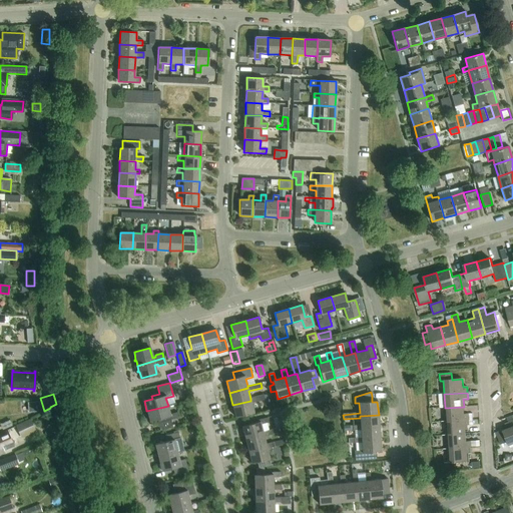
[(250,401),(232,405),(235,418),(254,413),(251,403),(265,400),(264,395),(250,399),(250,401)]
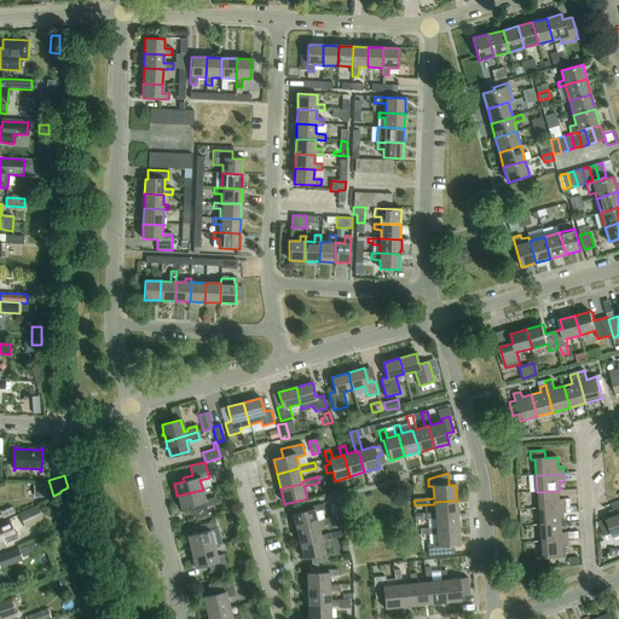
[(48,496),(47,485),(33,486),(34,498),(48,496)]
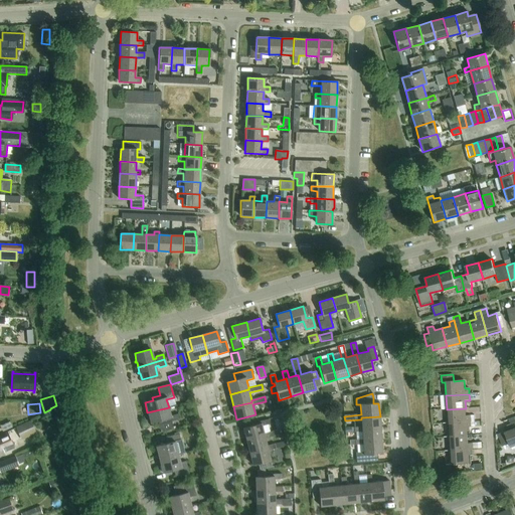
[(169,407),(147,412),(150,423),(158,421),(161,433),(174,430),(172,421),(180,419),(178,413),(171,415),(169,407)]
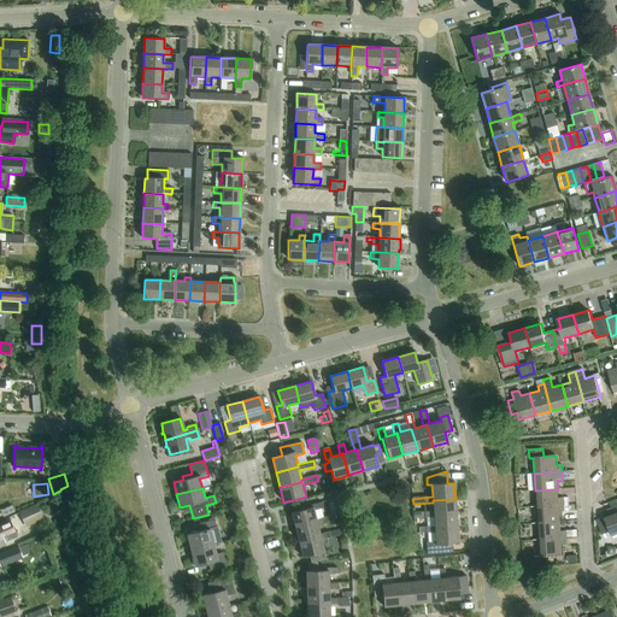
[(536,507),(569,505),(569,498),(559,499),(558,489),(535,491),(536,507)]
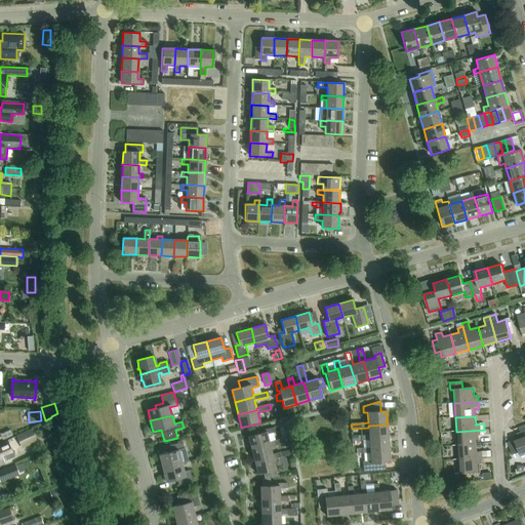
[(369,436),(361,436),(361,441),(361,442),(369,441),(369,439),(389,437),(388,425),(368,426),(368,428),(369,436)]
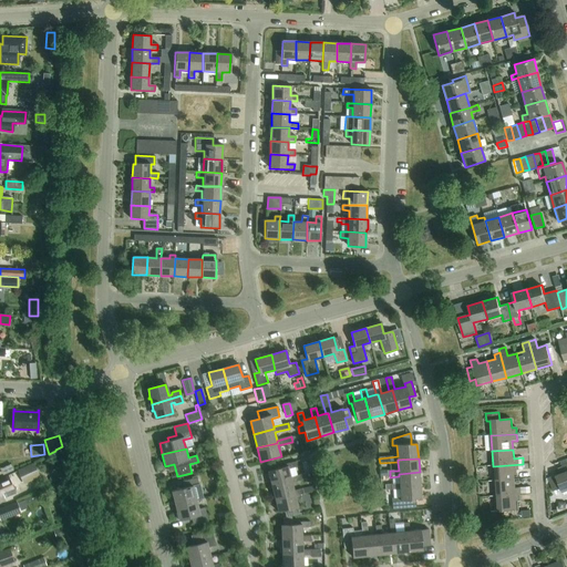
[(563,494),(566,492),(566,459),(560,462),(564,471),(555,474),(556,476),(548,478),(554,492),(562,490),(563,494)]
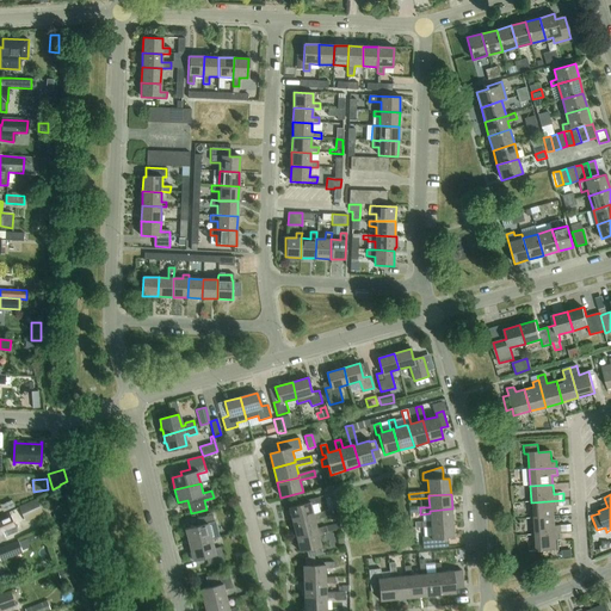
[(25,523),(44,514),(36,499),(18,507),(25,523)]
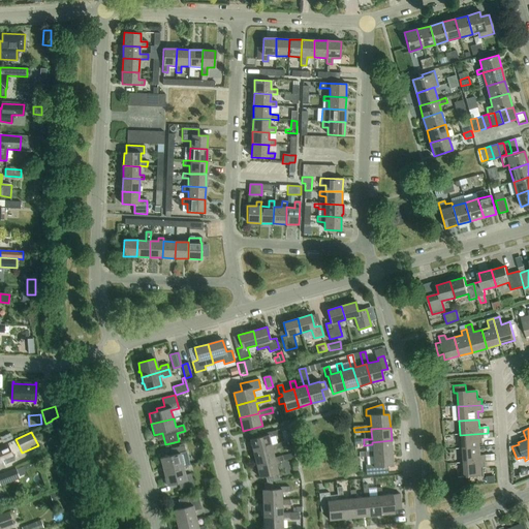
[(272,447),(271,445),(270,438),(277,436),(276,432),(268,434),(268,436),(250,440),(253,453),(272,447)]
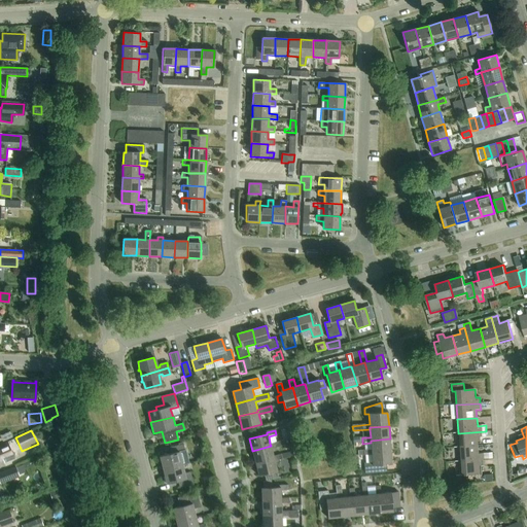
[(459,448),(479,447),(478,438),(487,437),(486,431),(458,433),(459,448)]
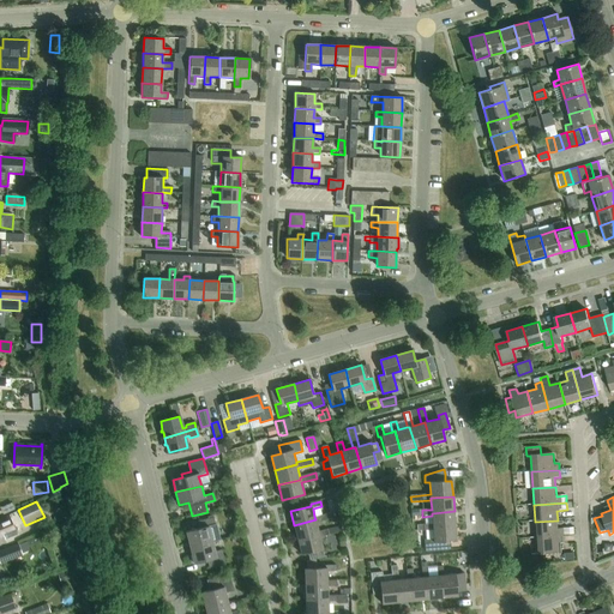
[(433,524),(423,525),(423,531),(433,530),(433,528),(455,525),(455,511),(432,513),(432,516),(433,524)]
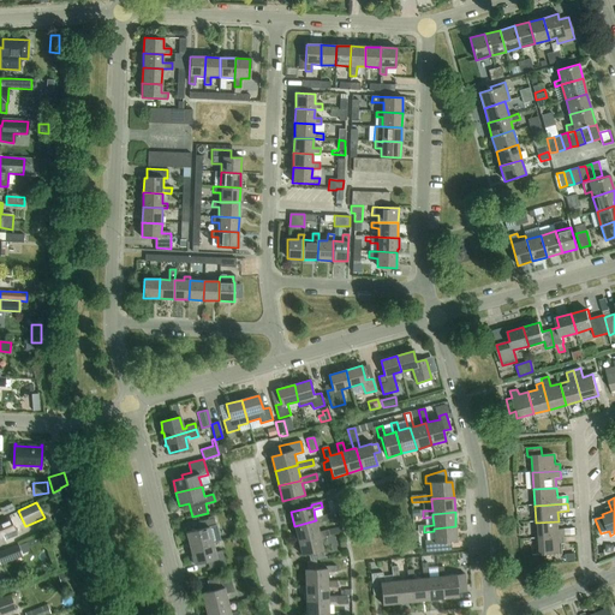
[(320,536),(318,533),(317,525),(333,520),(332,514),(315,518),(316,520),(294,526),(298,542),(320,536)]
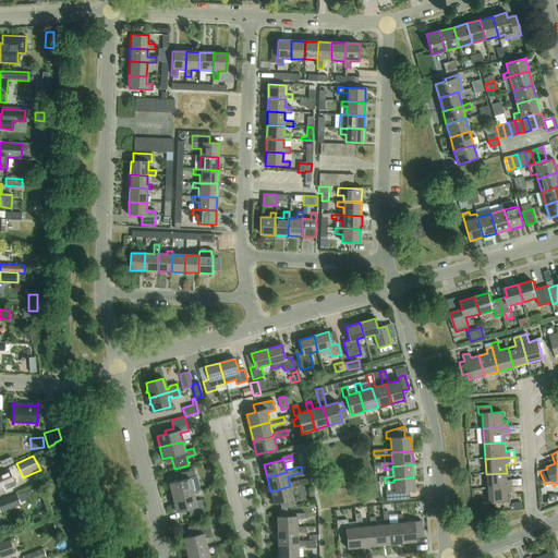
[(4,489),(15,485),(9,468),(0,471),(0,486),(2,485),(4,489)]
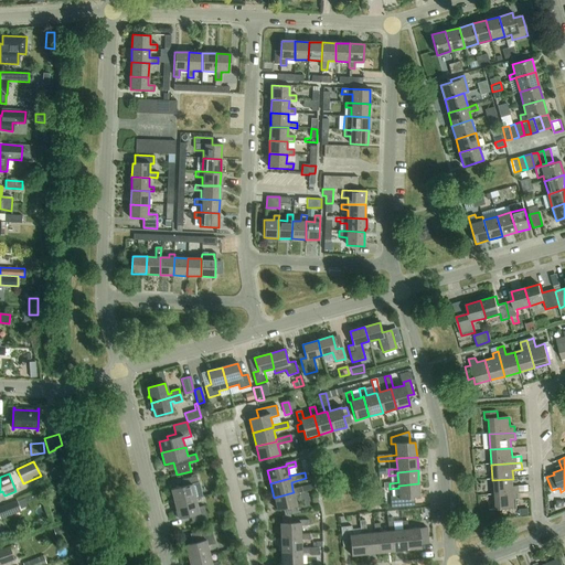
[(176,504),(195,499),(202,497),(200,489),(196,477),(182,480),(183,487),(171,490),(176,504)]
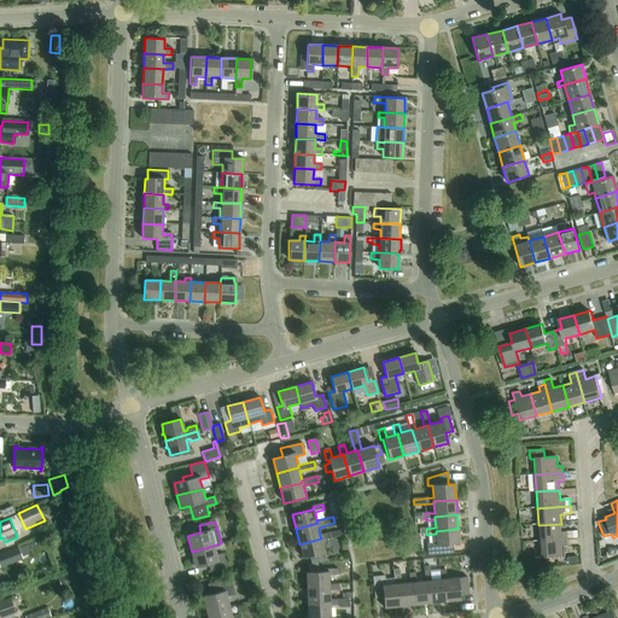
[(540,542),(567,540),(578,538),(578,532),(563,532),(561,524),(538,525),(540,542)]
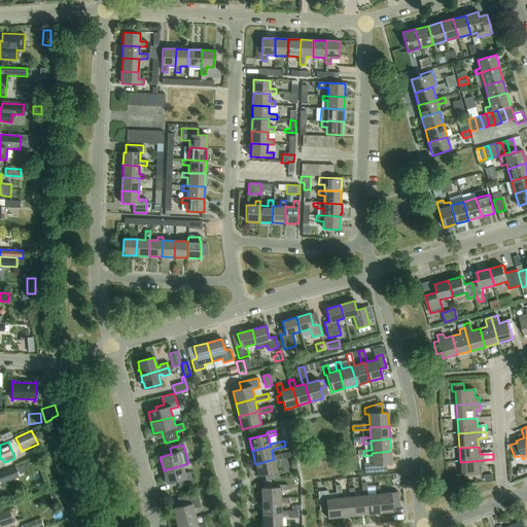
[(373,463),(364,463),(365,475),(387,472),(387,465),(392,465),(390,451),(372,453),(372,455),(373,463)]
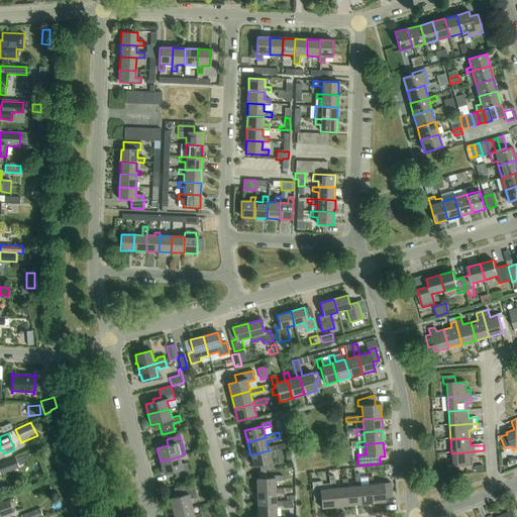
[(260,467),(261,473),(273,470),(271,463),(272,463),(269,453),(288,448),(287,443),(268,448),(269,450),(250,455),(253,468),(260,467)]
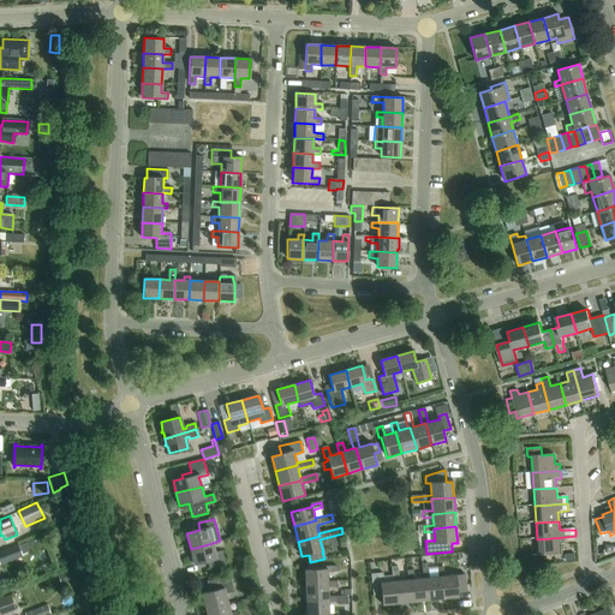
[(565,537),(537,539),(538,556),(561,554),(560,544),(566,544),(565,537)]
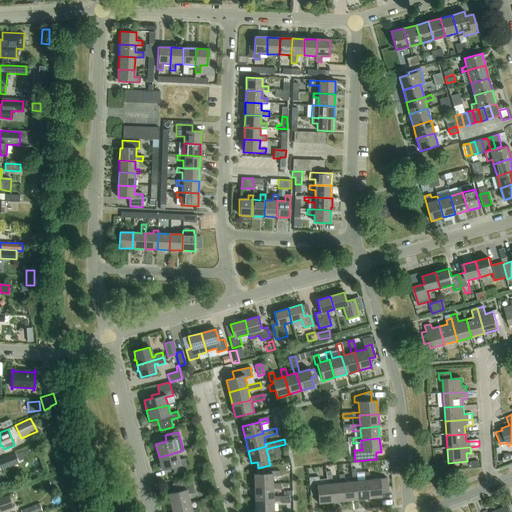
[(0,470),(18,463),(18,462),(25,460),(22,452),(15,454),(0,459),(0,470)]
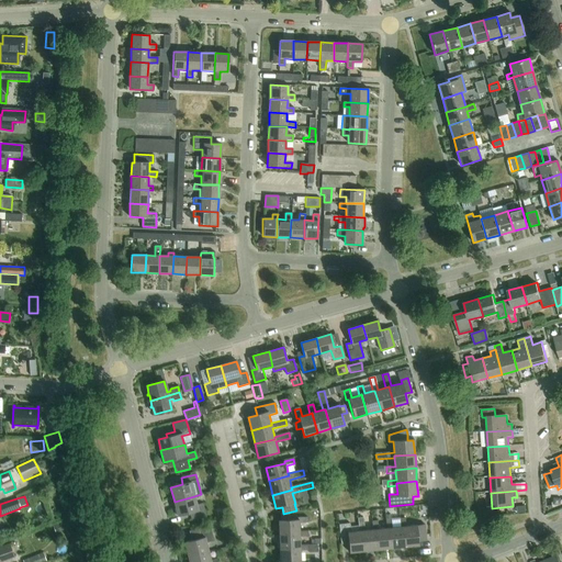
[(194,496),(175,502),(178,516),(190,514),(191,519),(206,516),(203,504),(197,505),(194,496)]
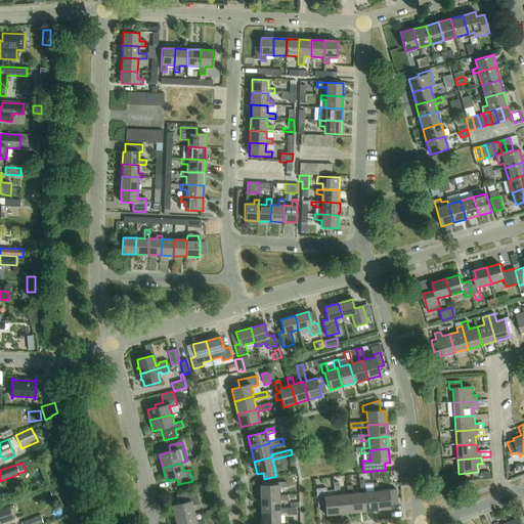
[(376,491),(374,491),(365,492),(364,480),(359,481),(360,492),(362,492),(364,512),(378,511),(376,491)]
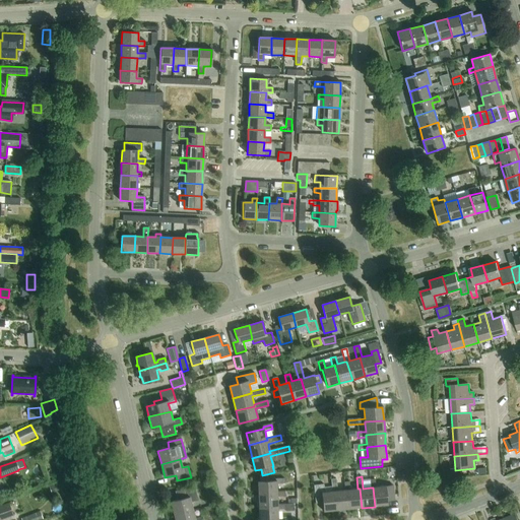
[(277,494),(276,492),(276,484),(284,483),(284,478),(275,479),(275,481),(257,482),(258,495),(277,494)]
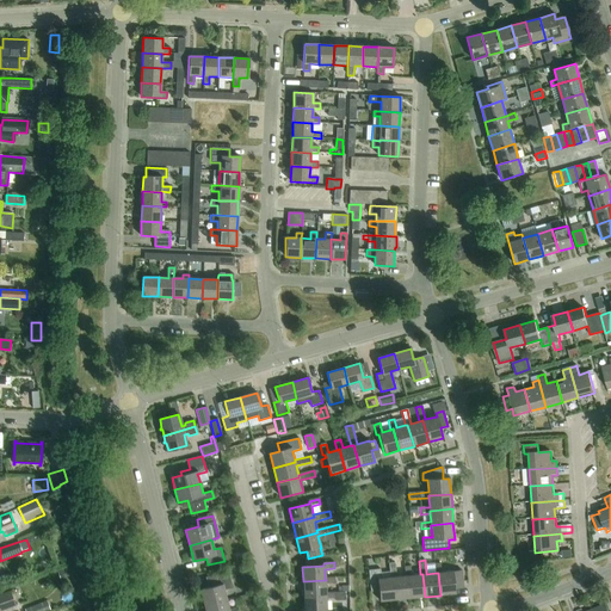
[(407,576),(406,576),(396,578),(395,563),(389,563),(389,573),(390,578),(393,578),(395,599),(409,598),(407,576)]
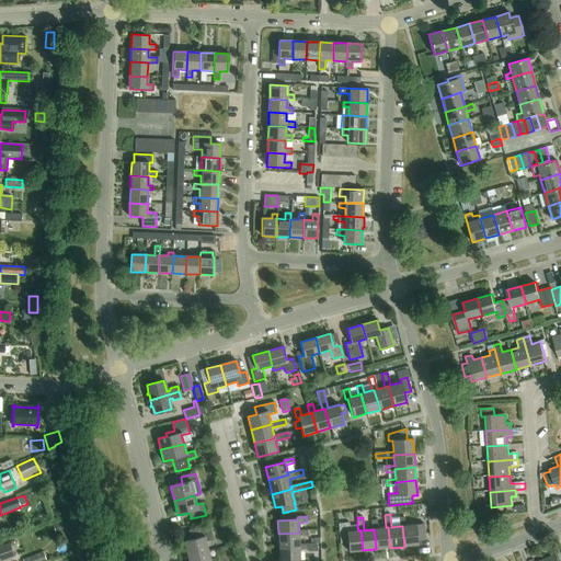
[(399,518),(400,526),(402,526),(404,547),(419,545),(419,541),(426,540),(424,524),(405,526),(404,517),(399,518)]
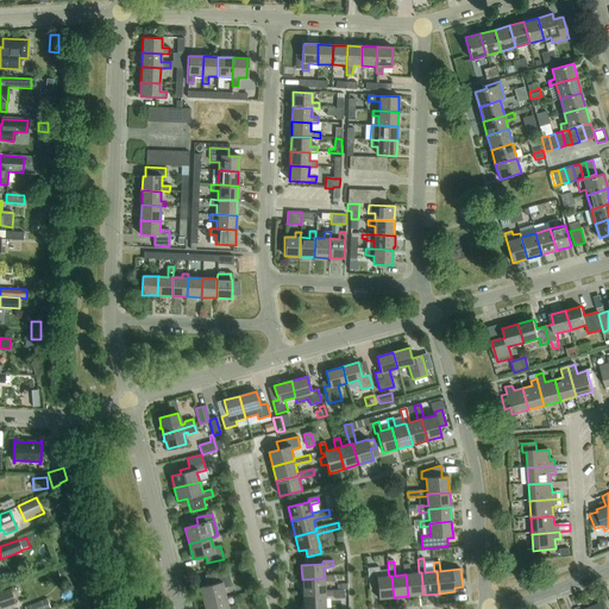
[(421,572),(419,572),(410,573),(409,565),(403,565),(405,575),(406,575),(408,596),(424,595),(421,572)]
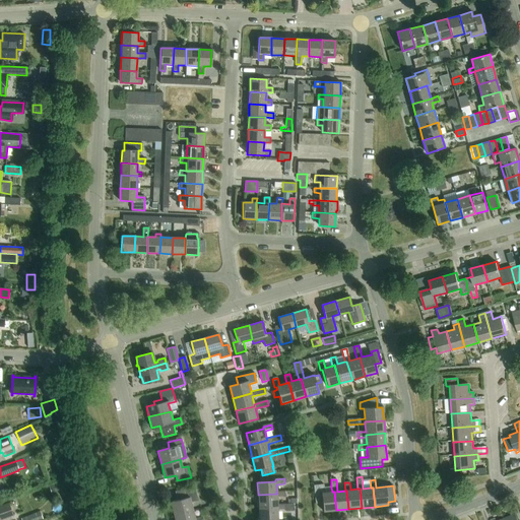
[(61,483),(49,488),(51,493),(62,489),(61,484),(61,483)]
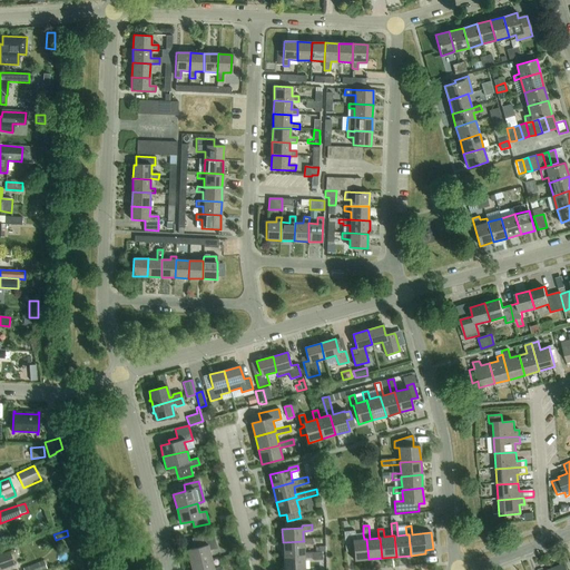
[(364,539),(363,534),(355,536),(355,531),(344,532),(346,552),(353,551),(354,561),(369,559),(366,539),(364,539)]
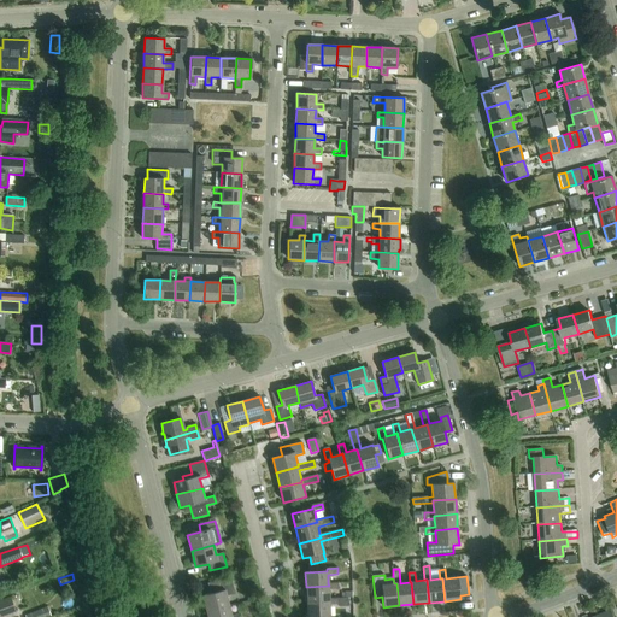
[(206,611),(229,605),(227,597),(235,594),(231,577),(207,583),(210,593),(203,595),(206,611)]
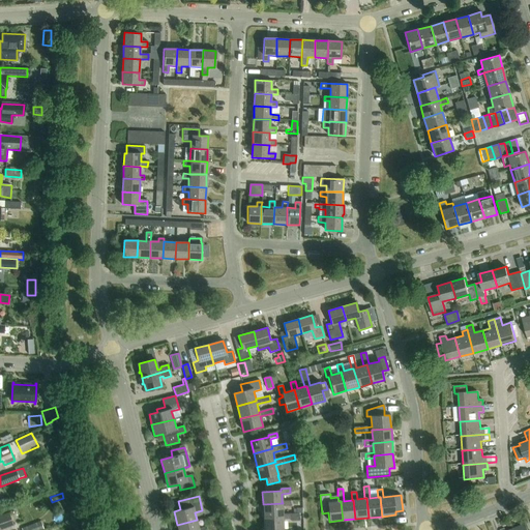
[(283,517),(283,514),(283,506),(291,506),(291,501),(282,501),(283,503),(263,504),(263,518),(283,517)]
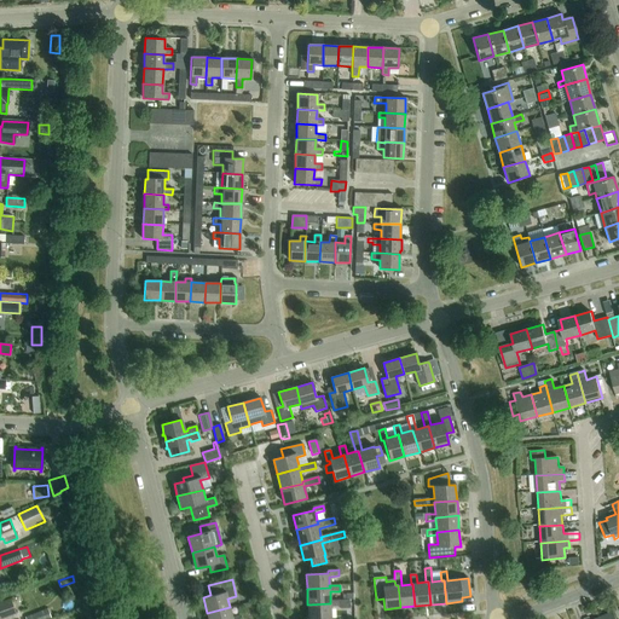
[(0,618),(16,613),(10,599),(0,601),(0,618)]
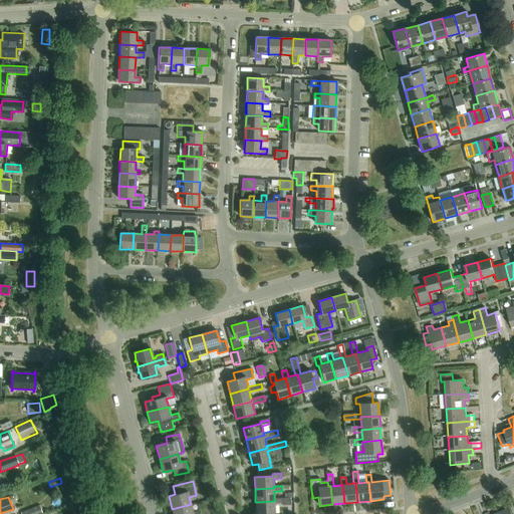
[(274,501),(255,502),(255,513),(271,513),(274,513),(274,504),(282,503),(282,505),(290,505),(290,498),(274,499),(274,501)]
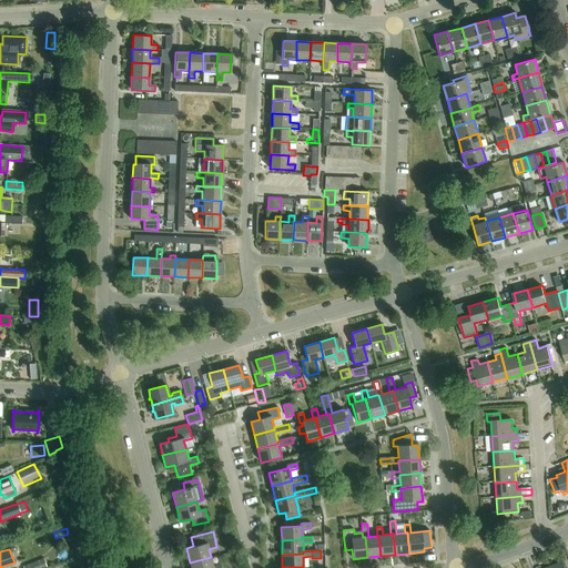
[(211,557),(190,563),(191,567),(220,567),(220,565),(213,567),(211,557)]
